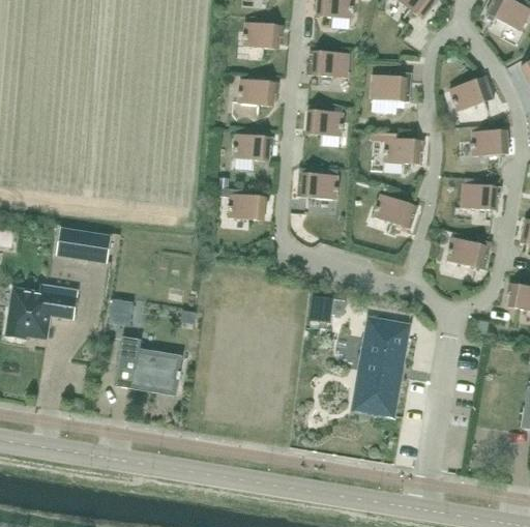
[(352,6),(352,0),(313,0),(313,3),(317,3),(316,10),(320,10),(320,16),(351,18),(351,10),(353,10),(353,6),(352,6)]
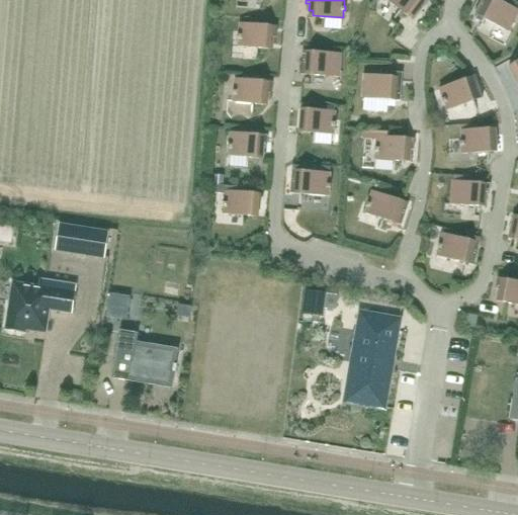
[(389,0),(410,15),(413,11),(416,13),(425,0),(389,0)]
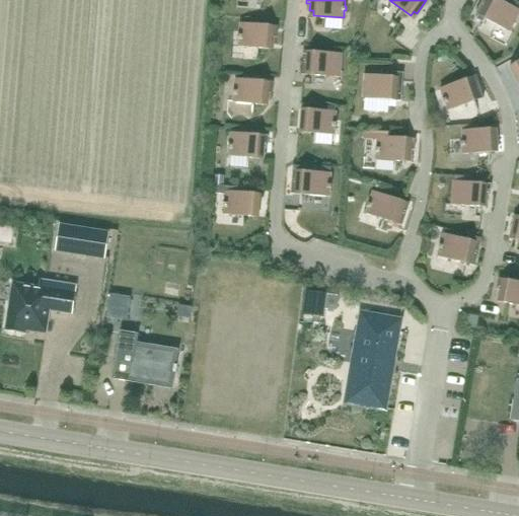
[(518,8),(503,0),(480,0),(475,11),(509,29),(518,9),(518,8)]
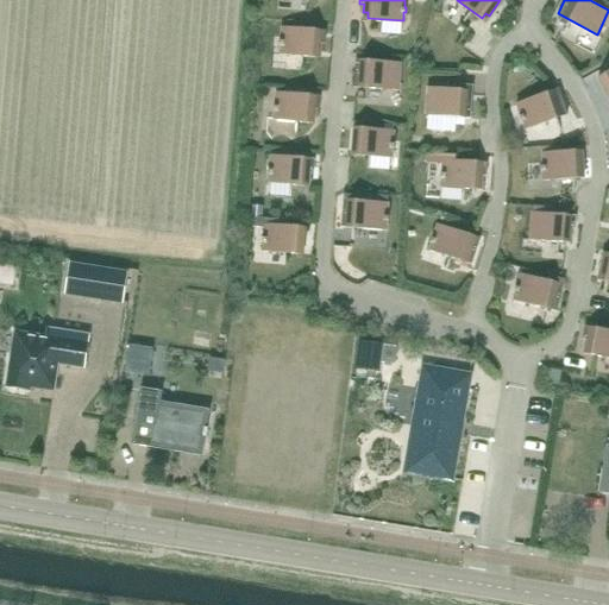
[(325,42),(325,29),(281,25),(280,39),(278,39),(278,44),(280,44),(278,52),(314,55),(315,49),(320,49),(320,42),(325,42)]
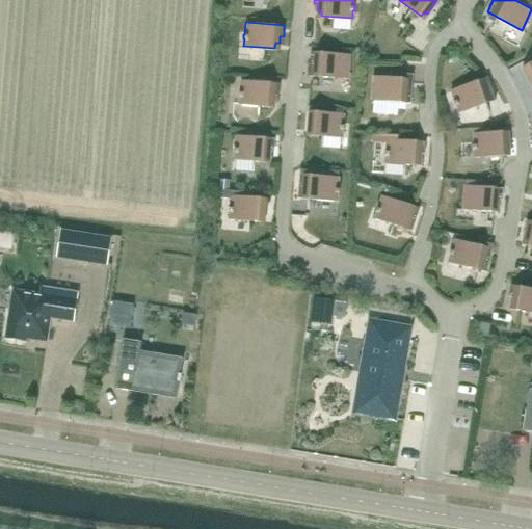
[(347,77),(349,53),(311,50),(309,74),(347,77)]
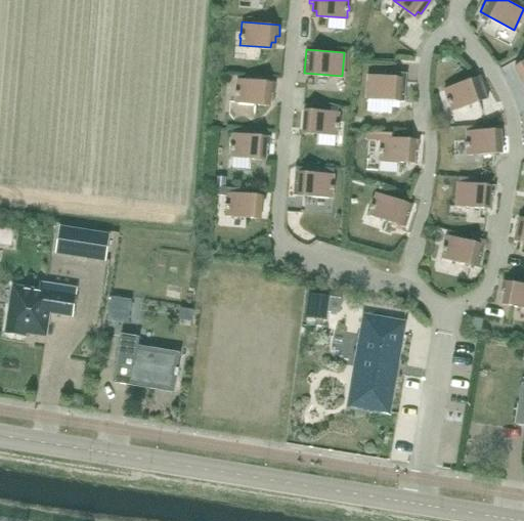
[(523,59),(514,66),(523,81),(523,80),(523,59)]
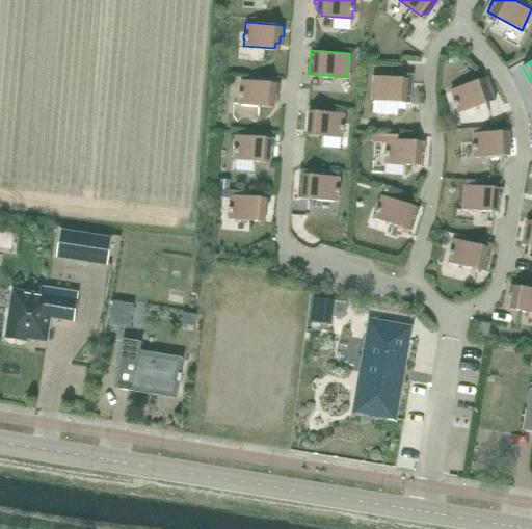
[(393,76),(394,70),(377,68),(376,75),(373,74),(371,98),(373,98),(372,111),(397,113),(398,101),(410,102),(413,73),(401,72),(401,77),(393,76)]
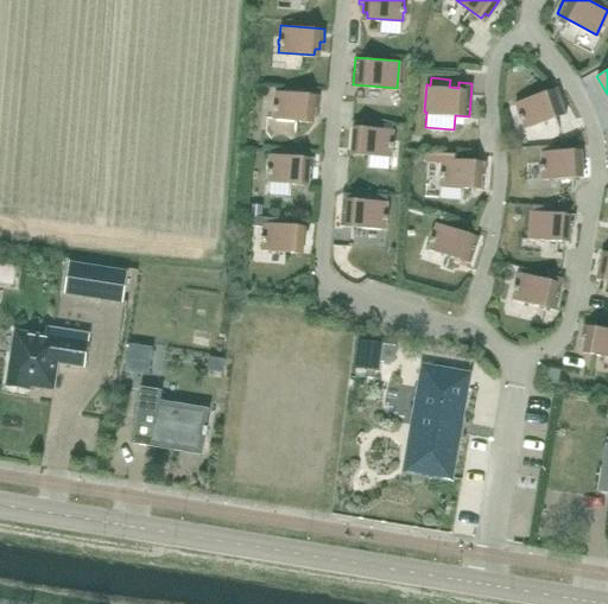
[(524,127),(565,113),(557,87),(514,101),(519,114),(518,115),(519,119),(521,119),(524,127)]
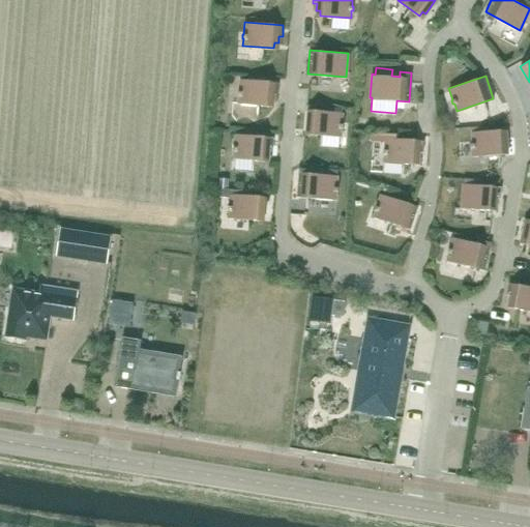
[(277,93),(278,82),(240,78),(239,90),(237,90),(237,94),(238,94),(237,101),(268,105),(269,99),(273,100),(274,93),(277,93)]
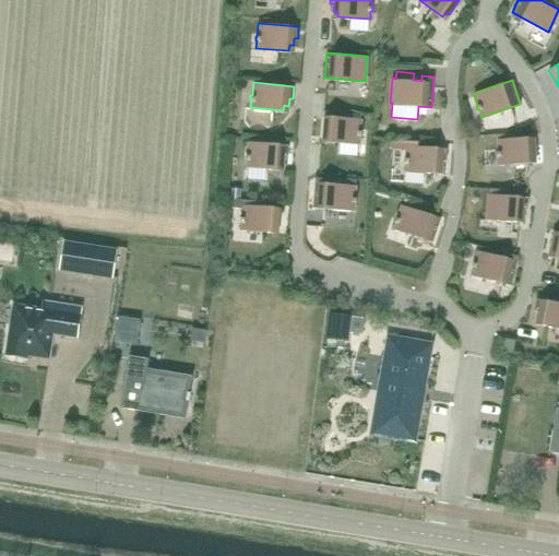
[(360,131),(361,118),(324,115),(322,134),(326,134),(326,141),(359,143),(359,135),(361,135),(361,131),(360,131)]
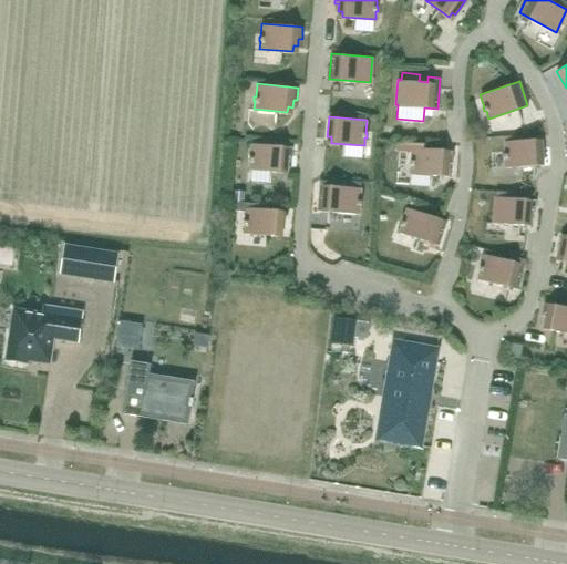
[(542,139),(521,140),(521,134),(504,135),(505,153),(503,153),(503,157),(505,157),(505,166),(543,164),(542,139)]
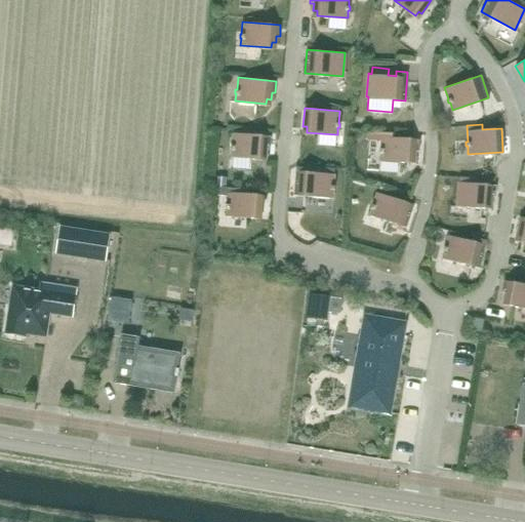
[(394,137),(395,132),(367,130),(367,138),(381,139),(380,148),(379,148),(378,152),(380,152),(379,160),(414,162),(415,150),(418,150),(419,138),(394,137)]
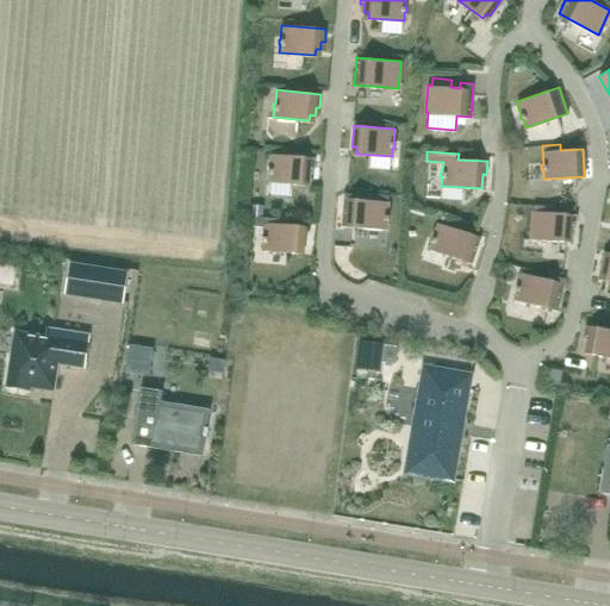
[(313,170),(315,157),(271,154),(269,168),(268,168),(267,173),(269,173),(268,181),(304,185),(304,177),(309,179),(310,170),(313,170)]
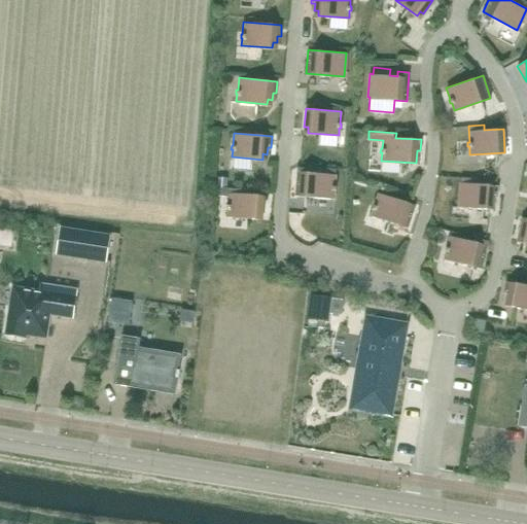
[(308,172),(308,168),(297,167),(294,195),(334,198),(334,189),(336,189),(336,185),(335,185),(336,174),(308,172)]
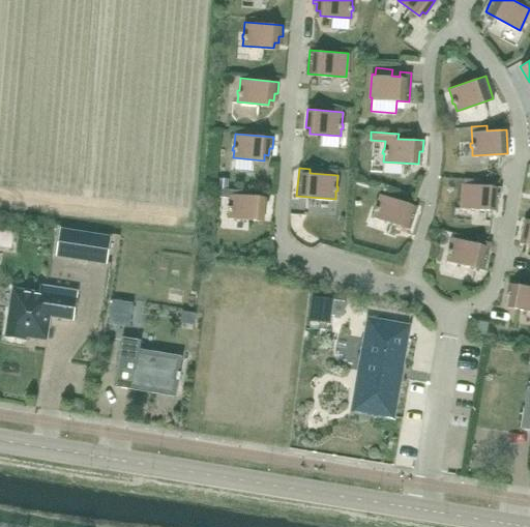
[(481,184),(481,179),(463,178),(463,183),(461,207),(496,209),(497,198),(500,198),(501,186),(481,184)]
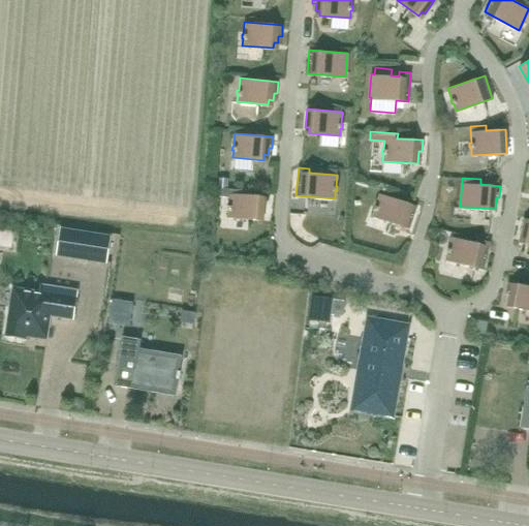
[(243,189),(220,187),(218,187),(217,194),(229,196),(228,205),(227,205),(226,209),(228,209),(227,216),(258,219),(258,214),(262,214),(265,196),(242,194),(243,189)]
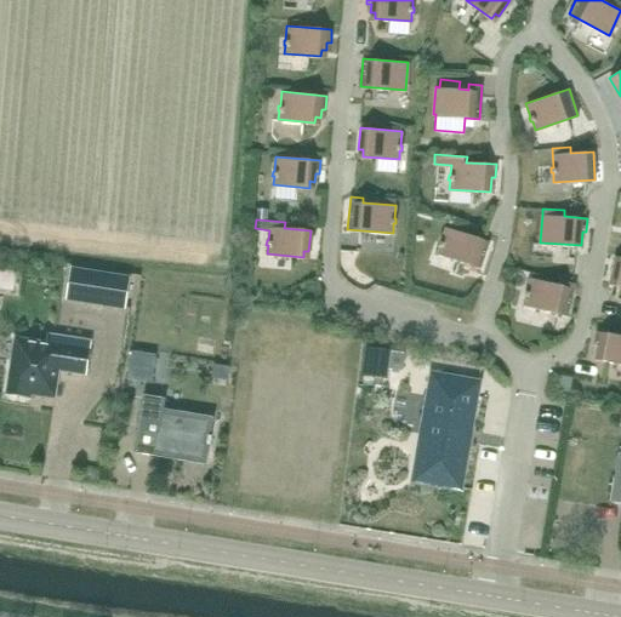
[(480,267),(489,241),(445,227),(440,241),(439,241),(438,245),(439,246),(437,253),(480,267)]
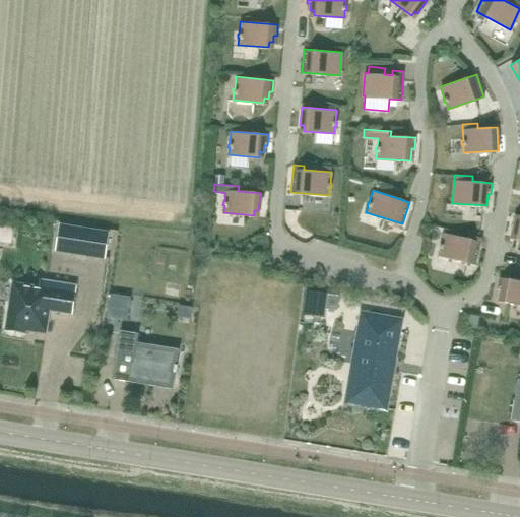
[(519,214),(515,214),(511,232),(515,233),(514,238),(519,239),(519,214)]
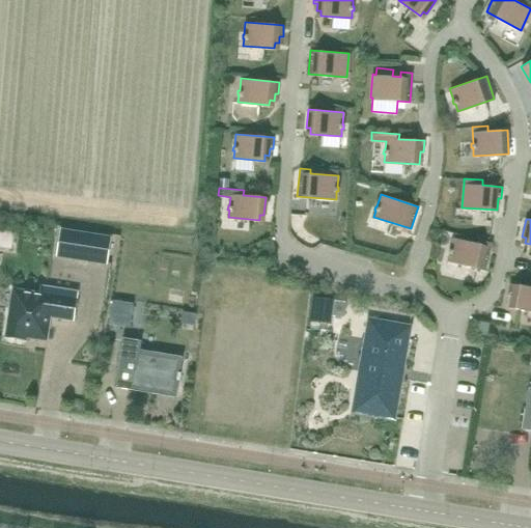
[(61,228),(57,253),(89,258),(93,234),(61,228)]
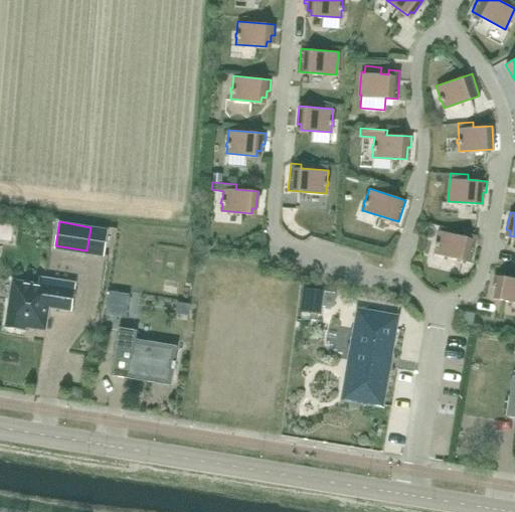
[(467,232),(466,236),(440,230),(437,241),(436,240),(435,244),(436,245),(434,252),(471,262),(477,234),(467,232)]
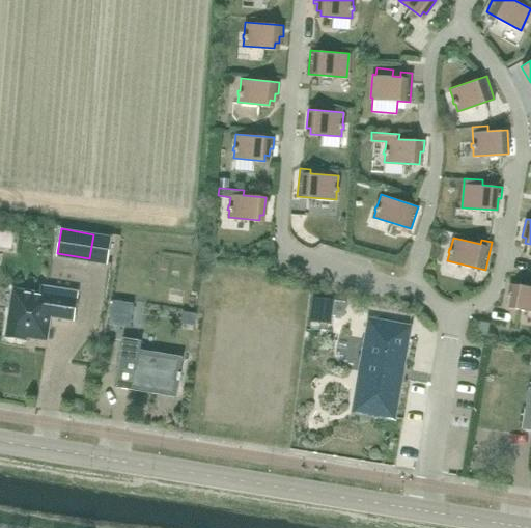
[(530,286),(509,282),(507,294),(510,295),(508,307),(530,310),(530,286)]
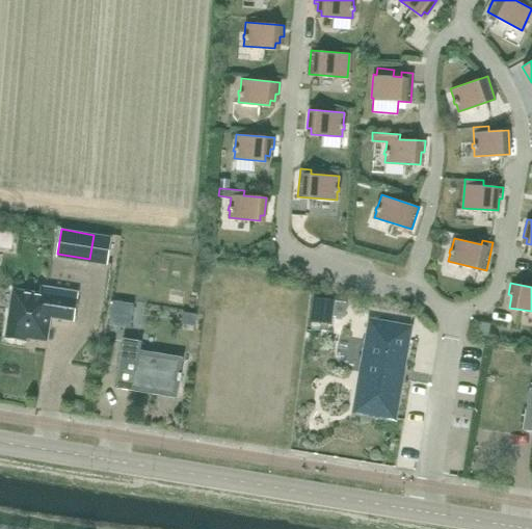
[(73,319),(77,291),(41,285),(41,286),(46,287),(45,293),(12,288),(5,337),(25,340),(26,337),(47,340),(50,316),(73,319)]
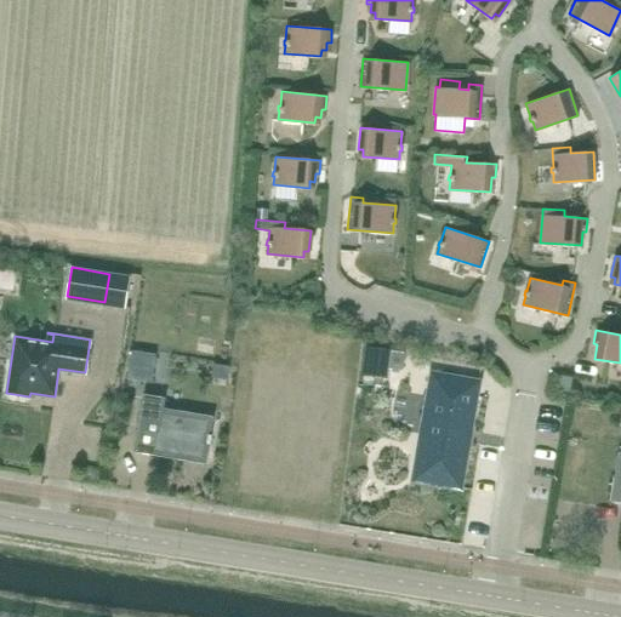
[(365,346),(363,373),(364,375),(380,376),(385,376),(385,372),(387,348),(368,346),(365,346)]
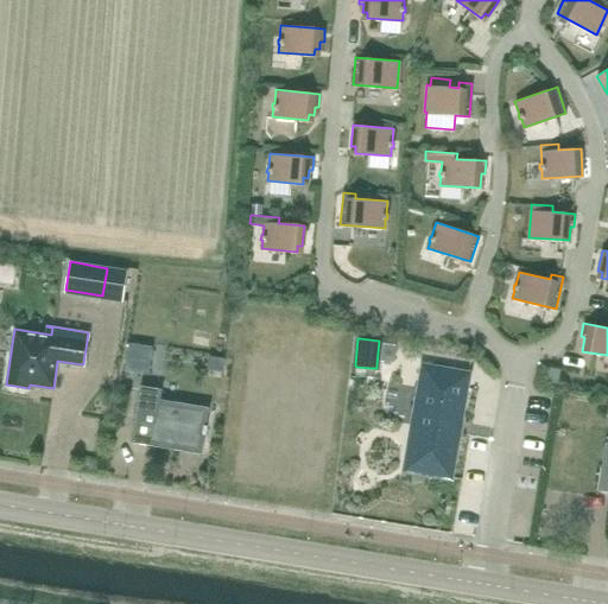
[(461,419),(469,372),(422,364),(415,411),(424,412),(415,462),(443,466),(451,418),(461,419)]
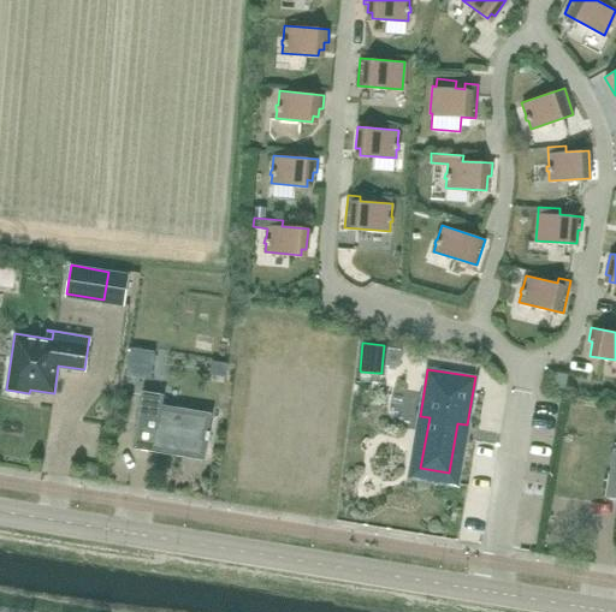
[(161,404),(164,393),(142,390),(134,446),(153,449),(154,443),(206,451),(212,413),(161,404)]
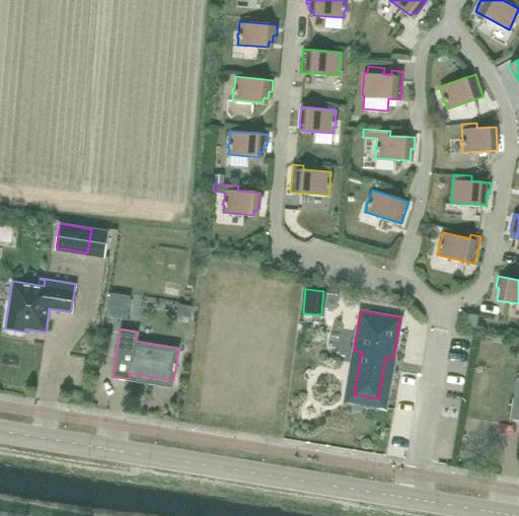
[(518,420),(518,377),(517,377),(510,419),(518,420)]
